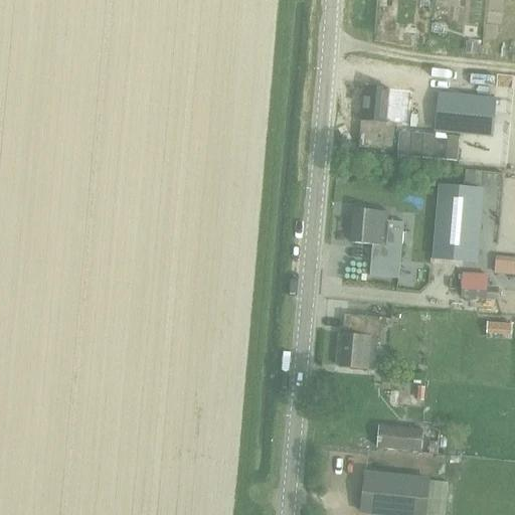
[(364,88),(362,121),(394,124),(403,124),(405,92),(364,88)]
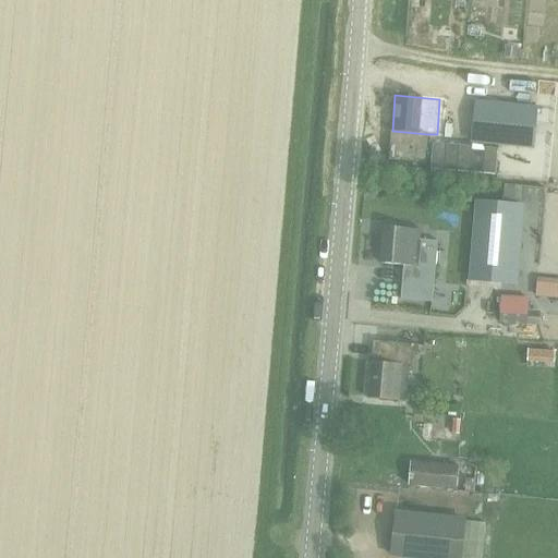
[(475,101),(471,144),(512,147),(533,149),(537,107),(475,101)]
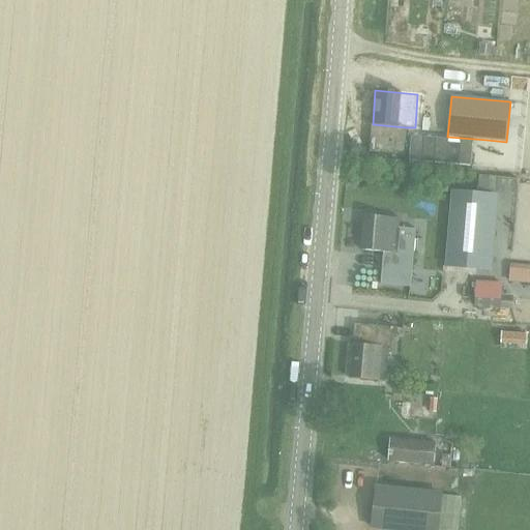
[(404,155),(406,127),(373,124),(370,152),(404,155)]
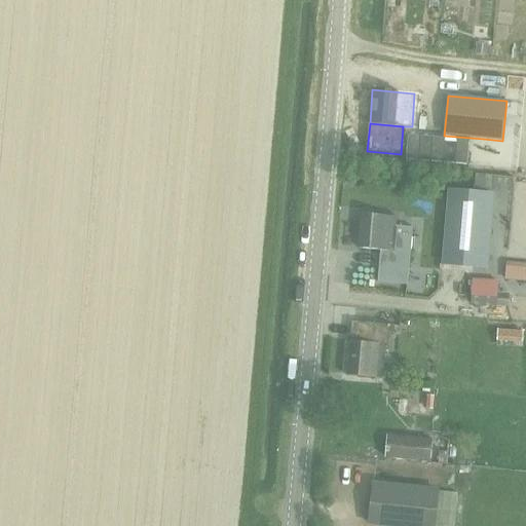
[(408,136),(405,160),(422,162),(467,165),(470,141),(408,136)]
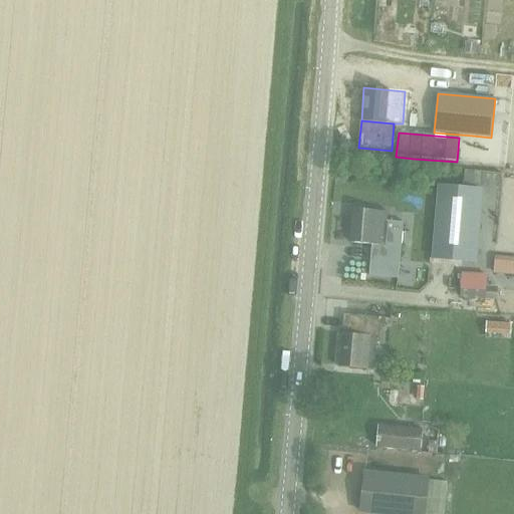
[(465,168),(464,182),(499,185),(500,172),(465,168)]
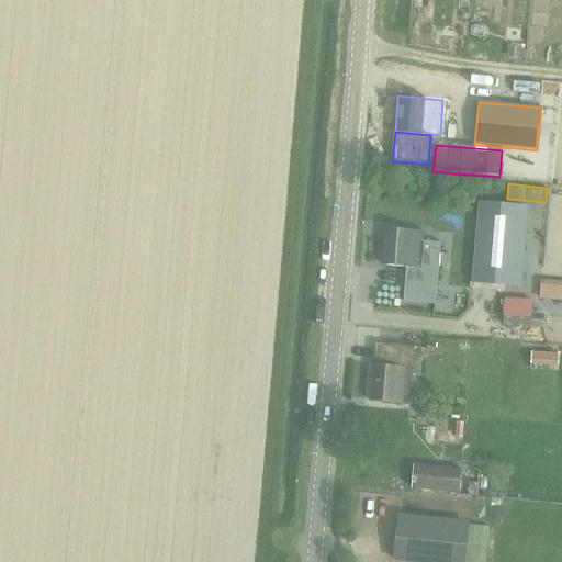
[(479,200),(472,283),(517,287),(523,204),(479,200)]
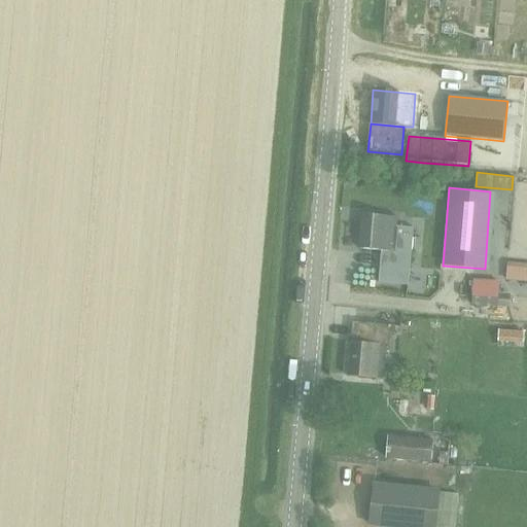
[(396,226),(397,217),(362,214),(359,249),(382,251),(379,282),(409,285),(414,229),(396,226)]
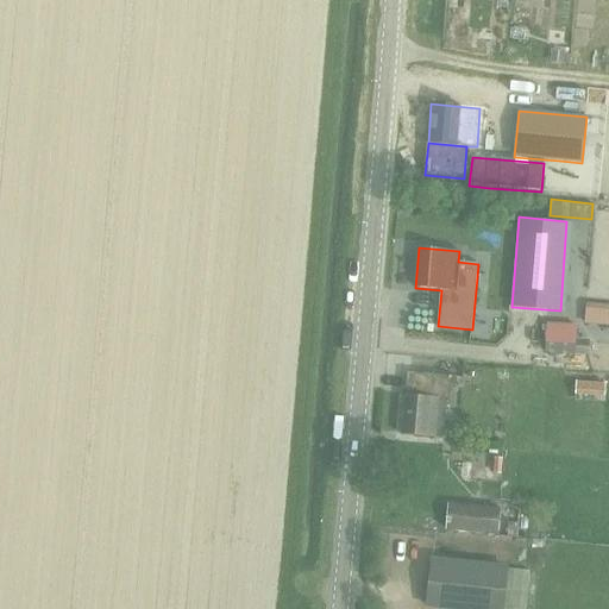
[(608,305),(586,303),(585,325),(608,326),(608,305)]
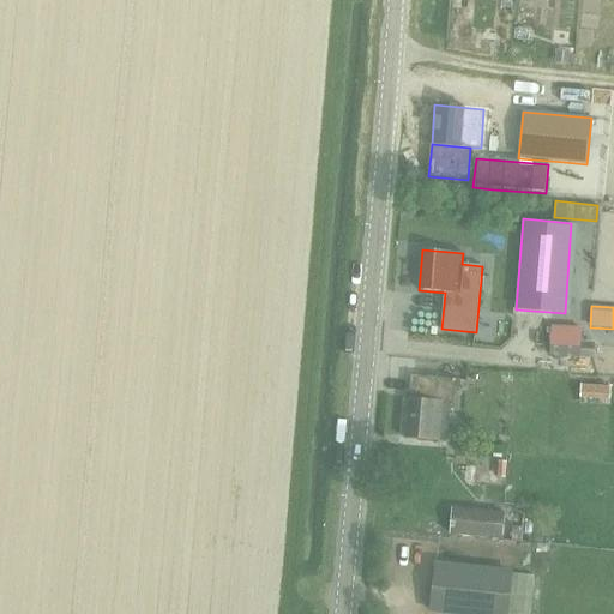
[(551,341),(549,356),(581,359),(594,359),(595,343),(582,342),(551,341)]
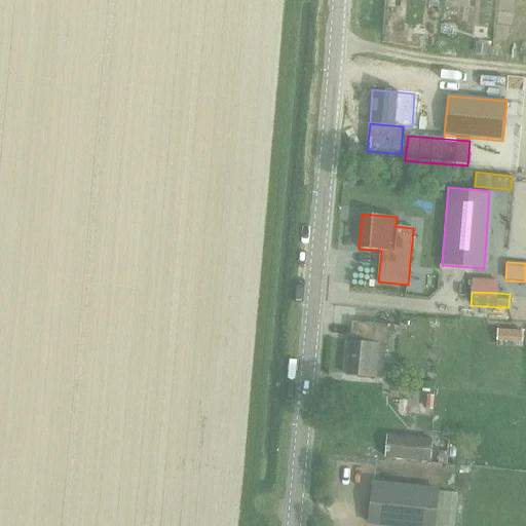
[(396,326),(351,323),(347,376),(383,379),(385,358),(386,358),(387,345),(389,345),(389,336),(395,336),(396,326)]
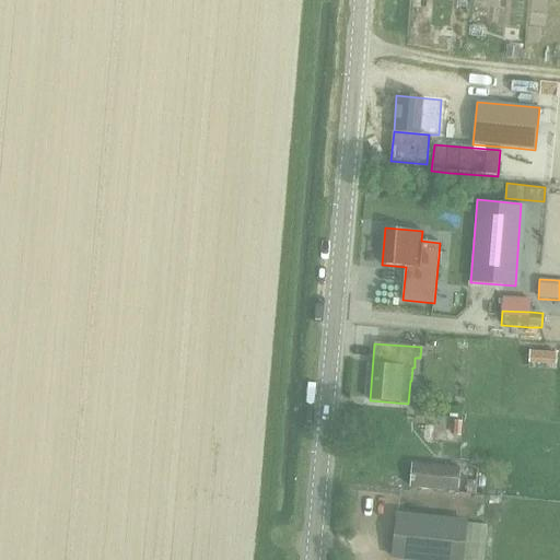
[(528,363),(528,370),(548,371),(556,371),(556,364),(557,352),(529,351),(528,363)]
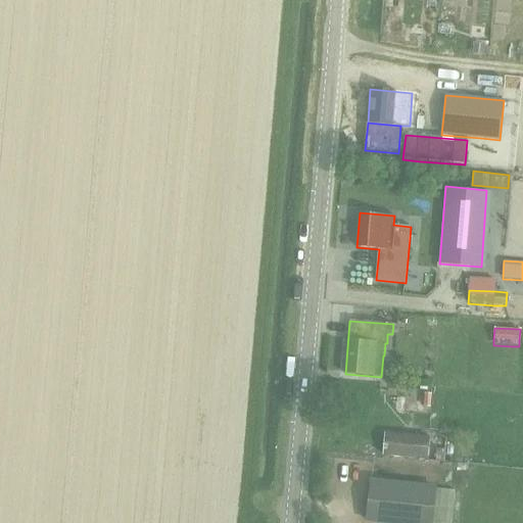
[(424,393),(423,408),(430,409),(431,395),(431,394),(424,393)]
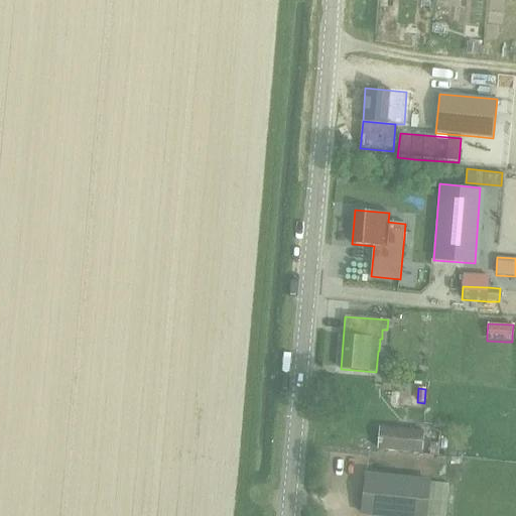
[(378,448),(422,453),(422,455),(430,456),(431,442),(424,442),(425,430),(380,427),(378,448)]
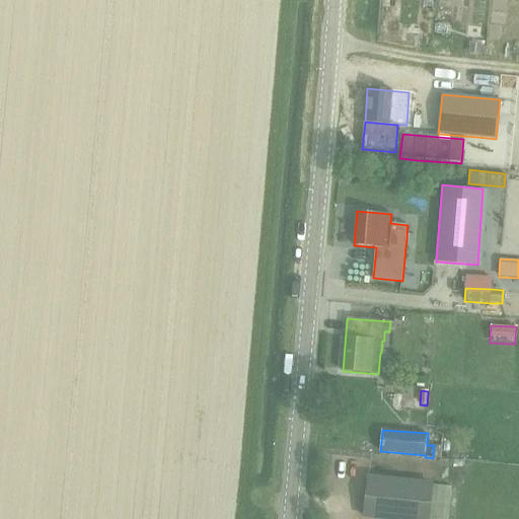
[(383,518),(429,518),(430,518),(429,518),(448,518),(451,487),(433,485),(368,477),(364,517),(383,518)]
